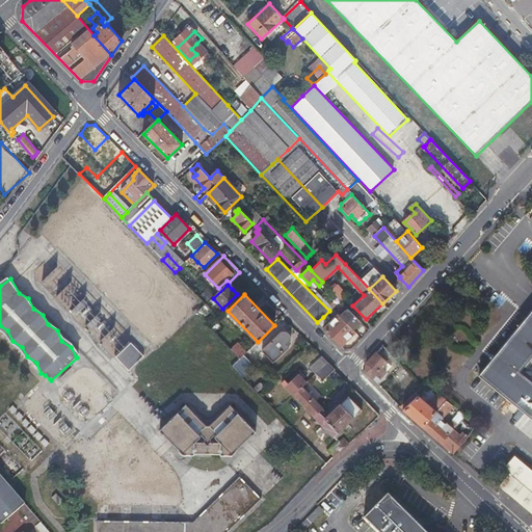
[(206,306),(202,310),(197,314),(202,317),(210,309),(206,306)]
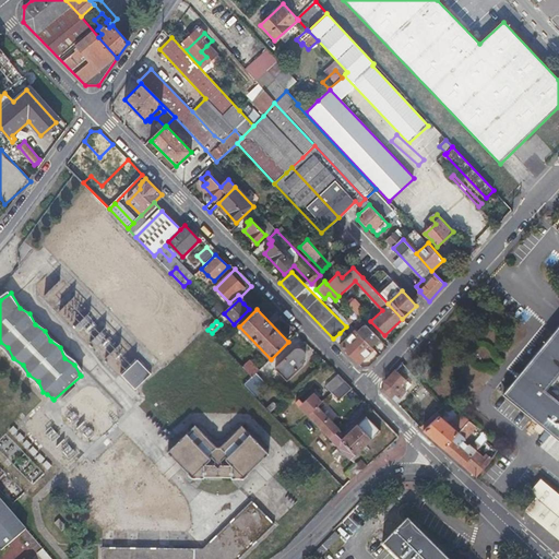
[(365,324),(356,332),(370,348),(375,344),(380,340),(365,324)]
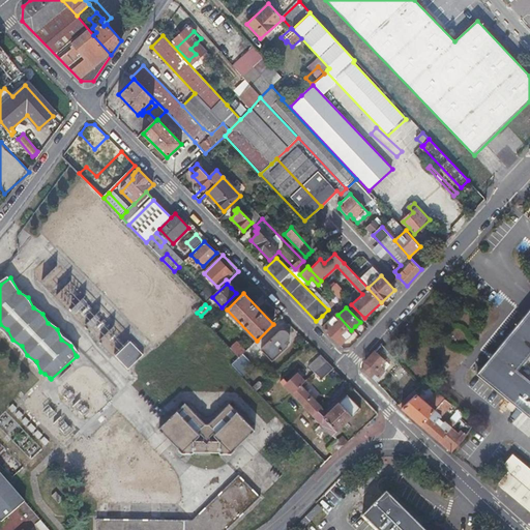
[(529,418),(529,308),(476,375),(529,418)]
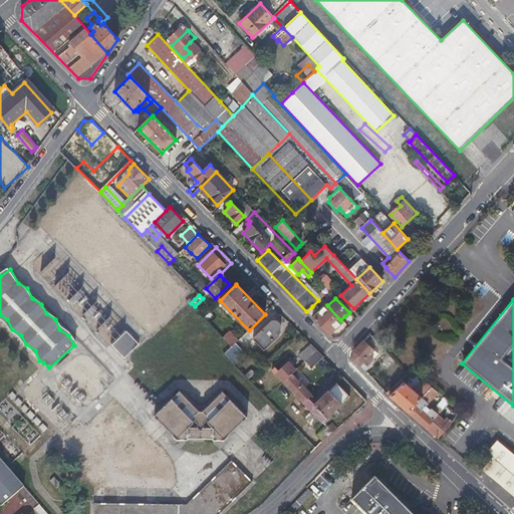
[(340,320),(327,305),(326,304),(312,317),(329,335),(342,322),(340,320)]
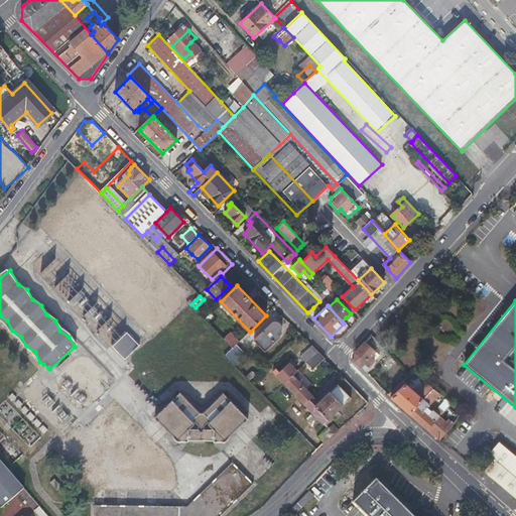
[(224,339),(229,334),(209,312),(205,317),(224,339)]
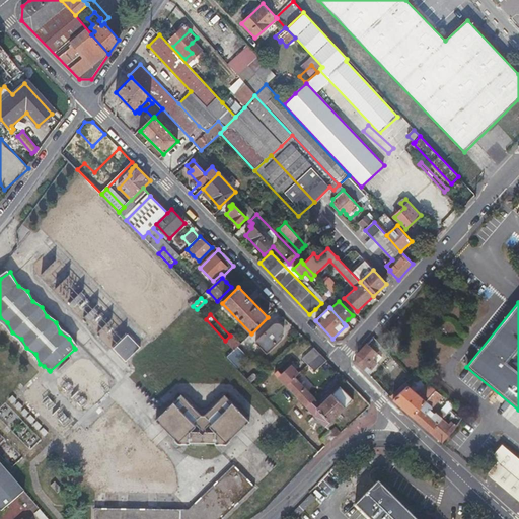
[(282,325),(281,324),(279,323),(276,324),(275,324),(273,325),(255,342),(267,353),(282,339),(280,337),(283,332),(284,331),(284,329),(284,328),(283,326),(282,325)]
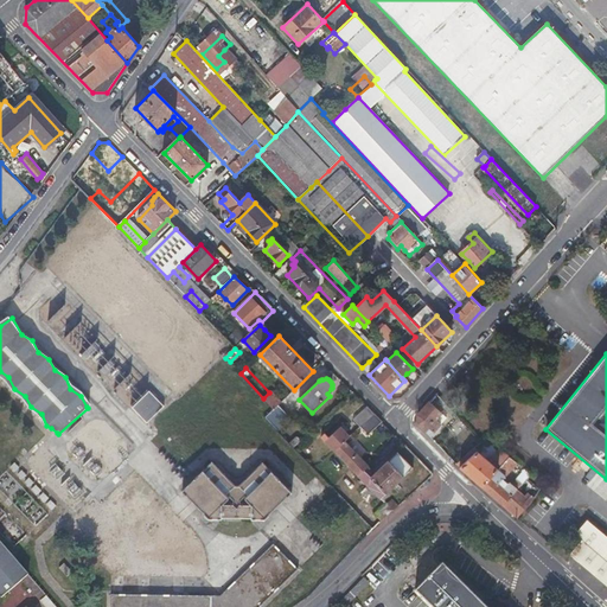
[(165,404),(149,389),(145,394),(133,406),(147,421),(165,404)]
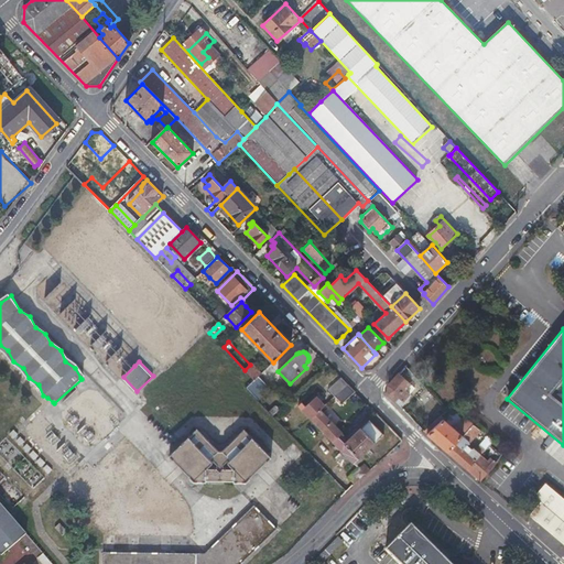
[(245,370),(255,380),(258,377),(261,375),(251,364),(250,365),(245,370)]
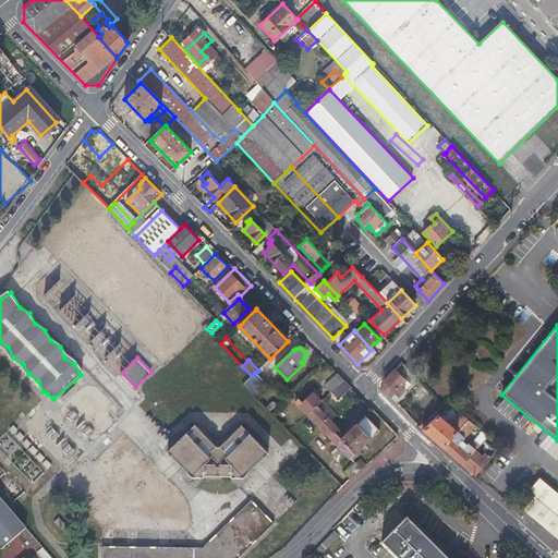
[(404,380),(393,371),(381,383),(383,390),(390,397),(393,393),(398,398),(404,390),(400,386),(404,380)]
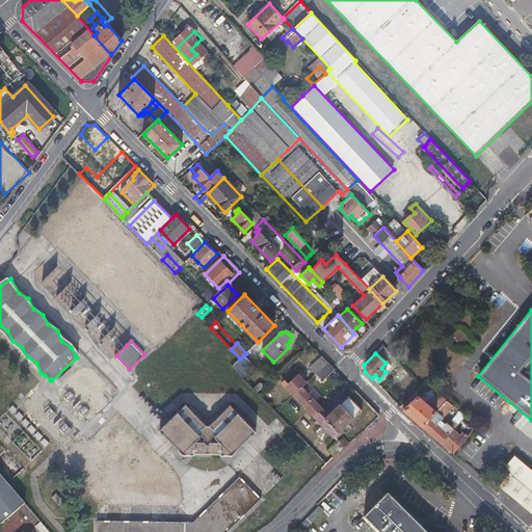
[(243,355),(240,358),(233,366),(243,377),(254,367),(243,355)]
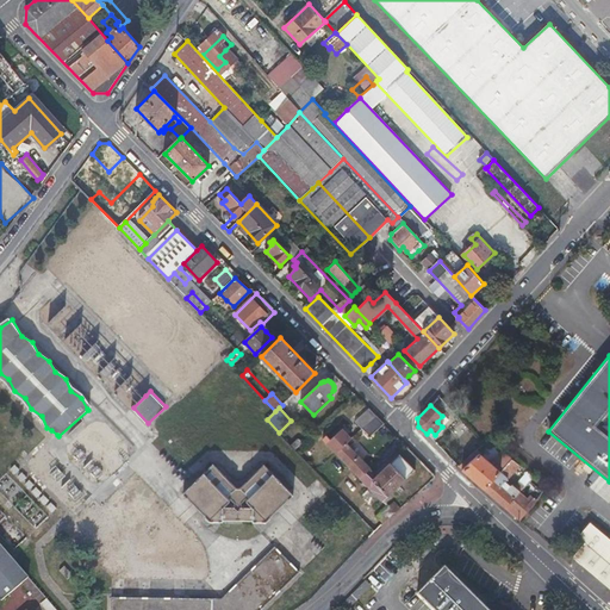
[(362,428),(375,415),(368,408),(355,421),(362,428)]
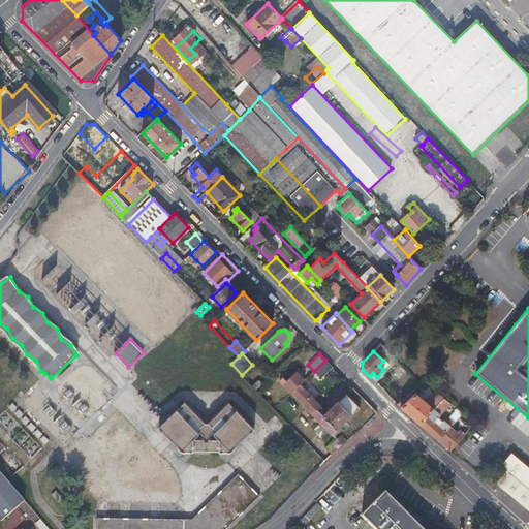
[(314,371),(317,375),(321,378),(333,368),(325,360),(314,371)]
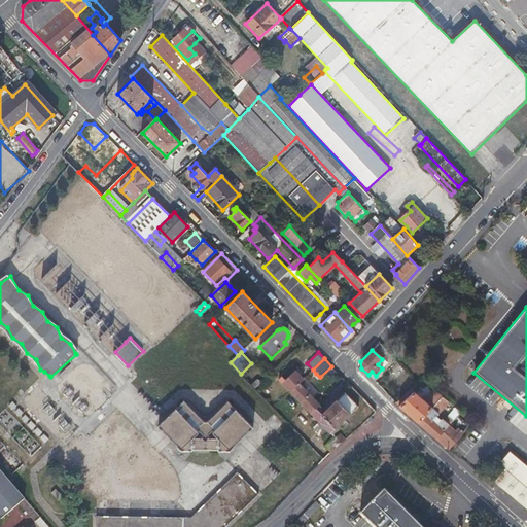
[(290,391),(300,383),(304,379),(295,371),(283,383),(290,391)]
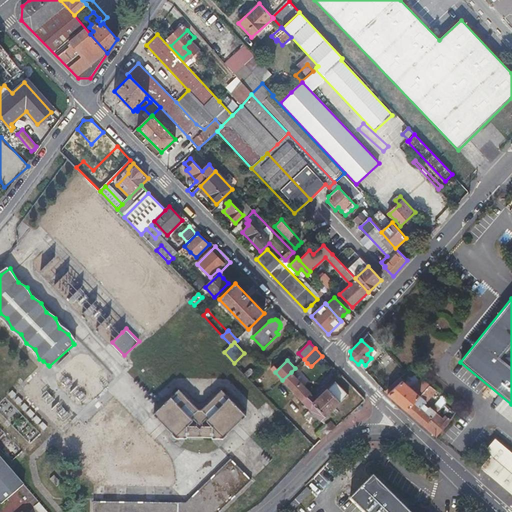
[(320,420),(321,421),(348,394),(334,380),(316,398),(291,372),(282,380),(310,409),(305,415),(314,425),(320,420)]
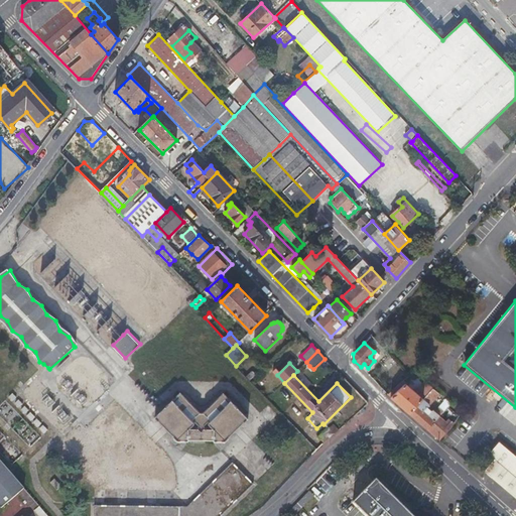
[(421,389),(426,393),(431,388),(425,383),(421,389)]
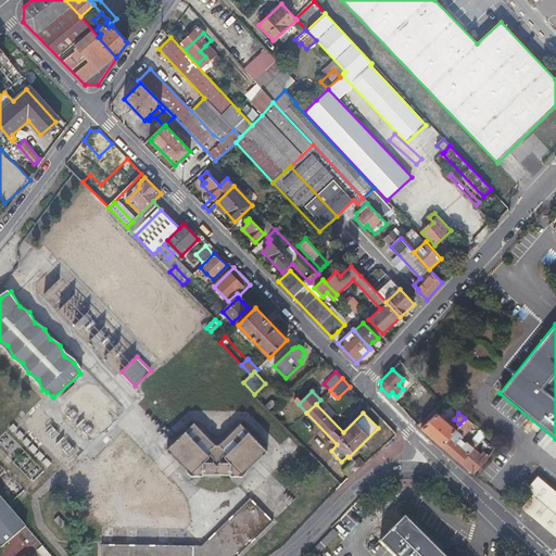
[(421,428),(441,445),(455,430),(437,414),(429,419),(421,428)]
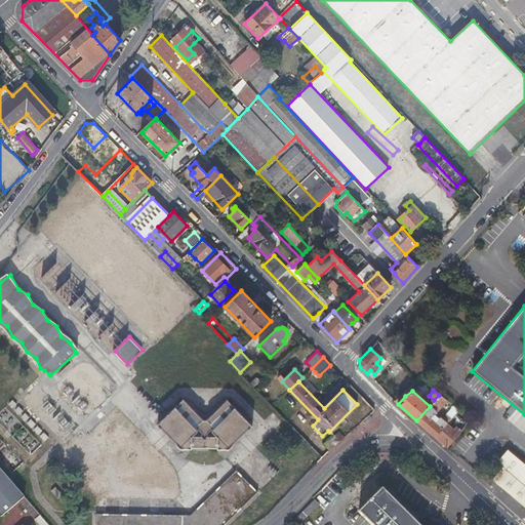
[(430,406),(416,420),(435,437),(444,425),(448,420),(446,418),(444,416),(442,418),(439,416),(435,421),(430,417),(445,400),(439,395),(434,400),(430,406)]
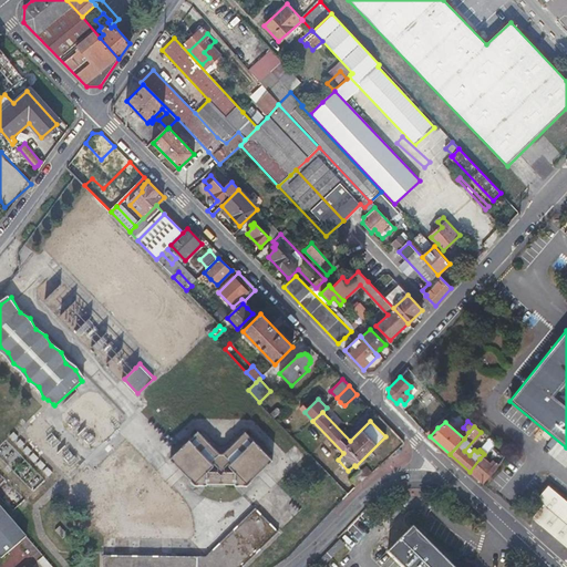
[(246,431),(236,441),(226,451),(219,451),(199,429),(187,440),(185,436),(172,449),(175,452),(172,455),(195,481),(249,481),(272,457),(269,454),(274,450),(267,442),(263,446),(258,443),(246,431)]
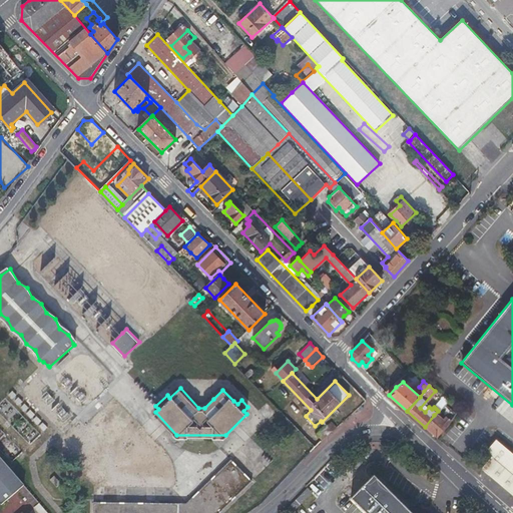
[(446,401),(444,399),(442,397),(437,404),(441,408),(446,401)]
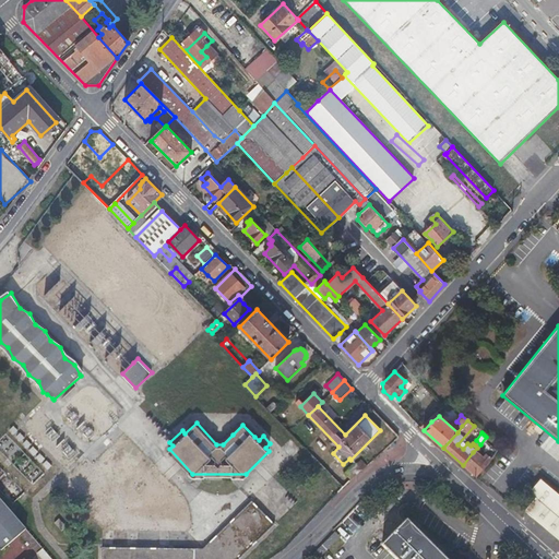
[(473,452),(463,465),(475,476),(490,458),(484,453),(479,458),(473,452)]
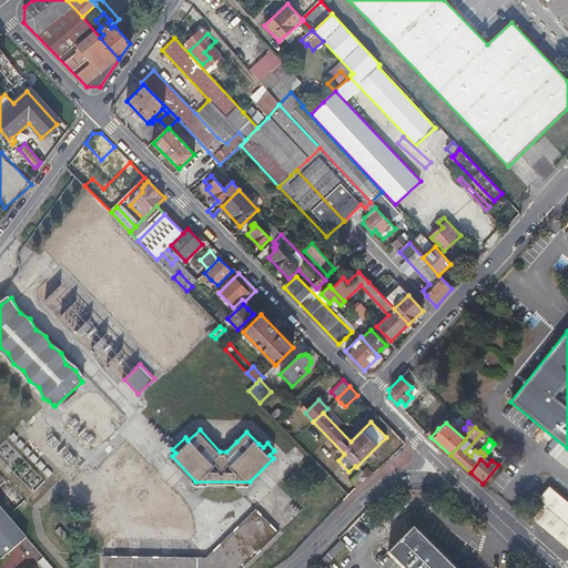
[(366,478),(363,475),(359,472),(350,482),(356,488),(366,478)]
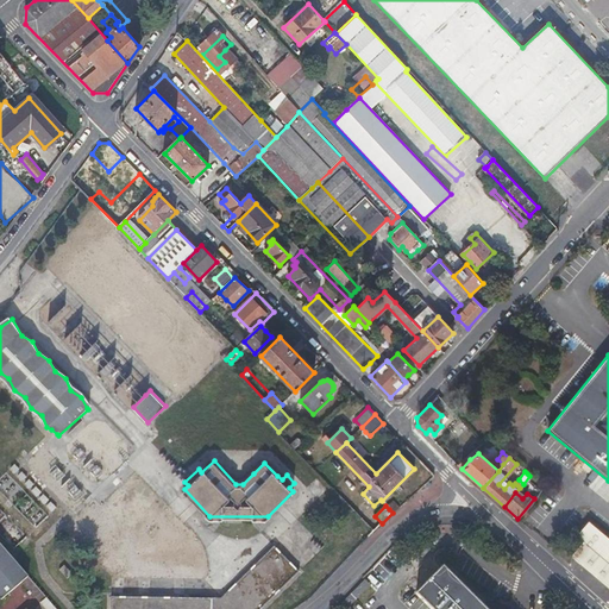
[(608,538),(589,522),(576,537),(583,544),(571,557),(608,589),(608,538)]
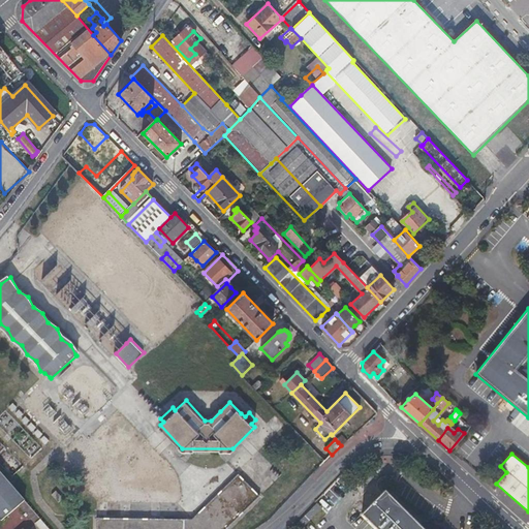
[(0,520),(1,522),(12,511),(25,501),(0,472),(0,520)]
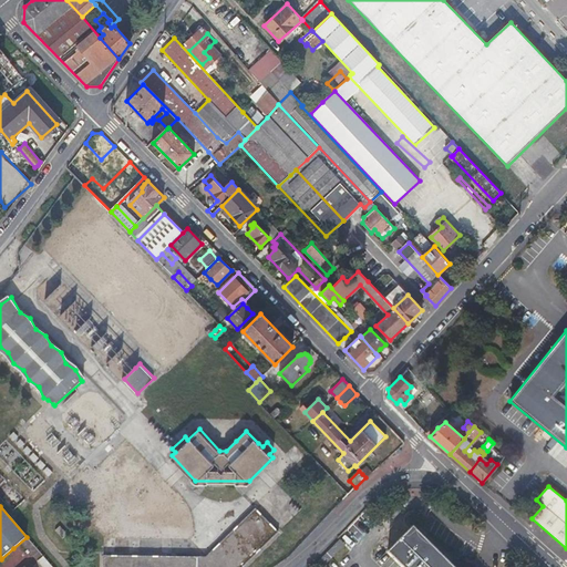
[(254,506),(205,554),(102,555),(102,566),(241,566),(278,532),(254,506)]
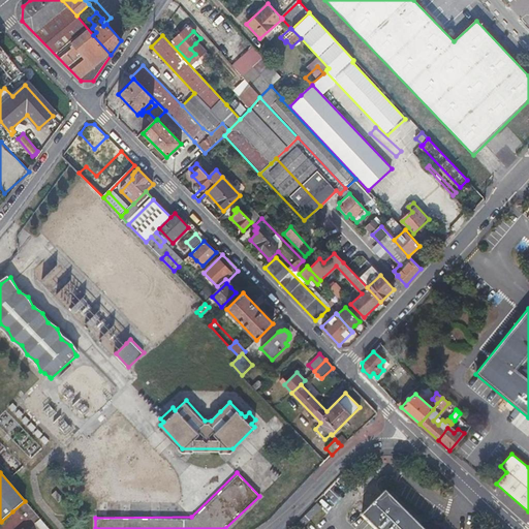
[(426,528),(386,489),(363,514),(377,528),(426,528)]
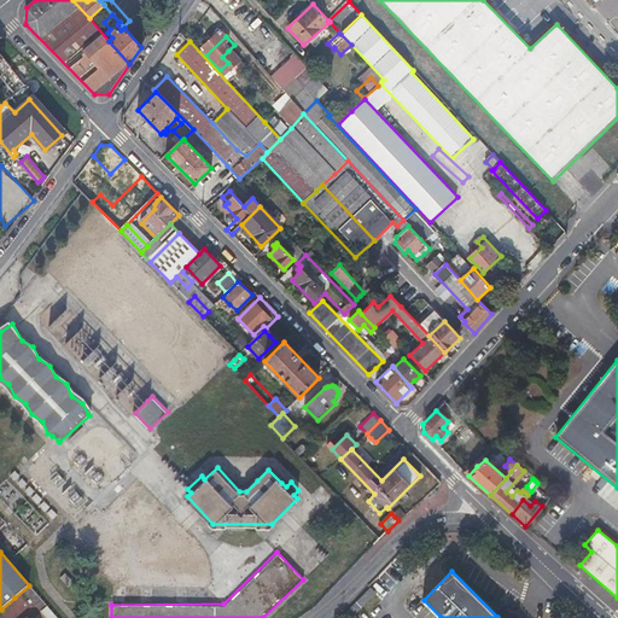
[(356,605),(361,611),(380,592),(375,586),(356,605)]
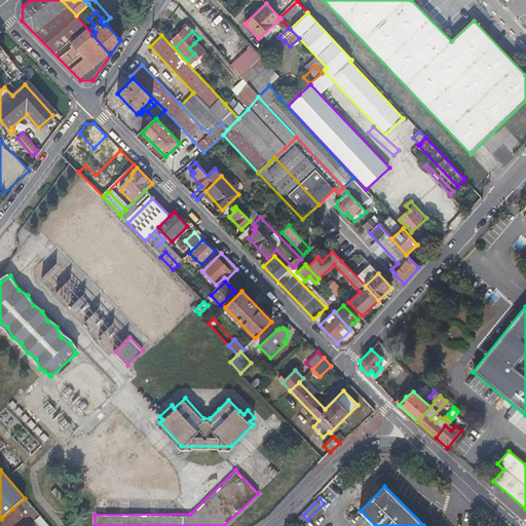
[(40,525),(49,525),(40,516),(35,520),(40,525)]
